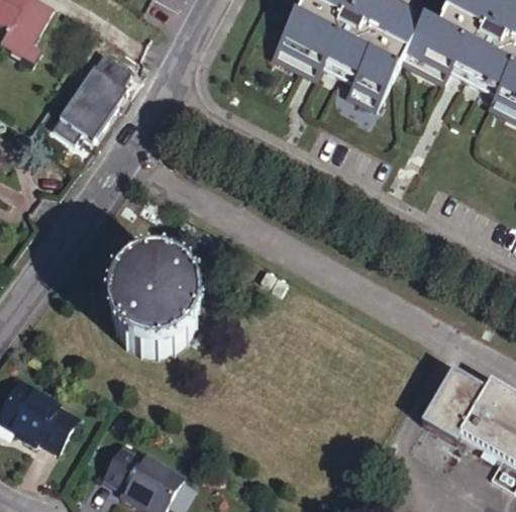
[(9,25),(32,41),(41,28),(49,34),(73,0),(6,0),(20,10),(9,25)]
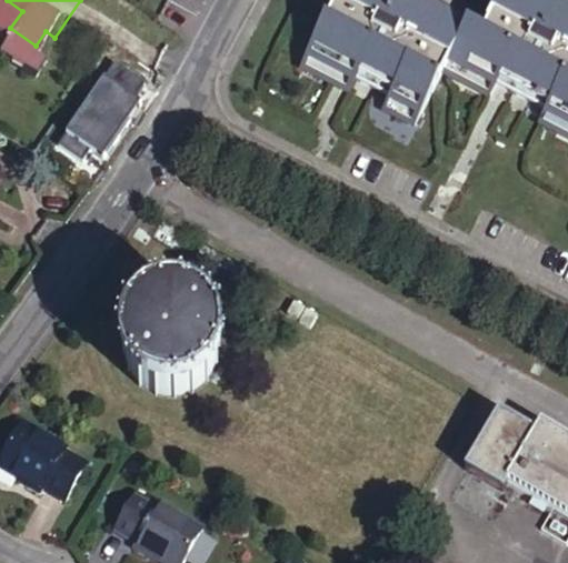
[(444,57),(464,18),(427,0),(336,0),(305,63),(412,119),(444,57)]
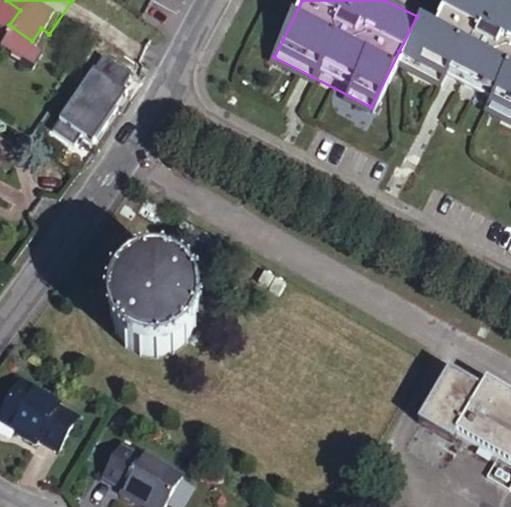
[(439,0),(428,22),(417,16),(399,51),(510,107),(510,0),(439,0)]
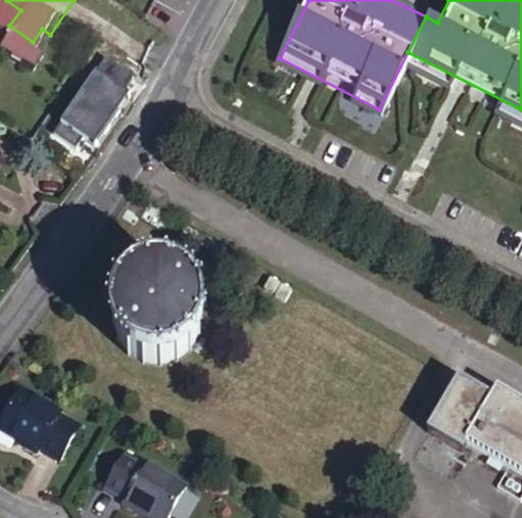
[(103,330),(111,330),(111,367),(174,367),(174,282),(103,281),(103,330)]
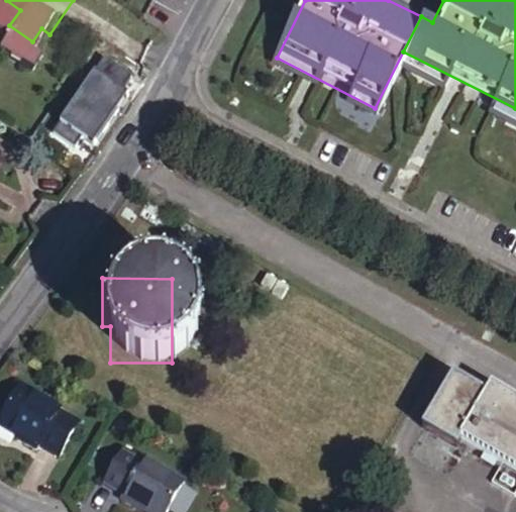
[(498,403),(482,394),(448,375),(446,380),(419,425),(451,444),(457,435),(515,469),(515,398),(505,392),(498,403)]
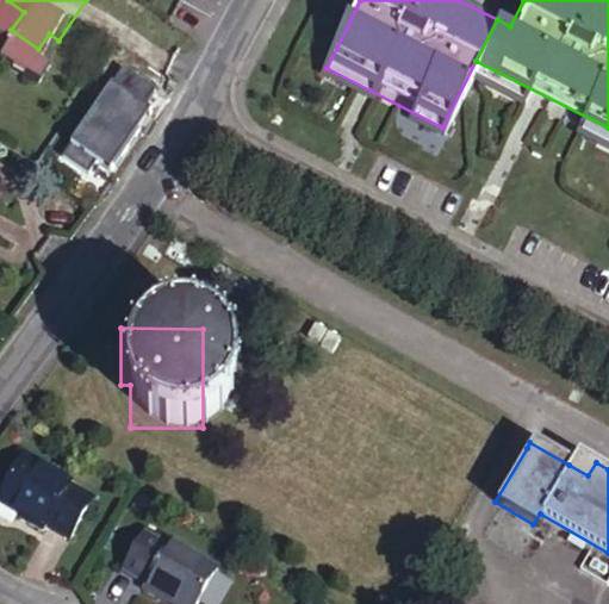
[(67,475),(22,447),(0,480),(0,492),(24,506),(20,511),(38,522),(42,516),(66,531),(91,494),(64,479),(67,475)]
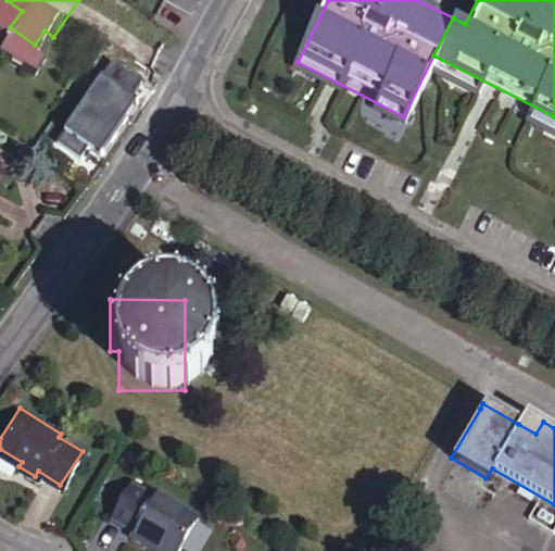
[(525,412),(518,424),(535,434),(543,422),(525,412)]
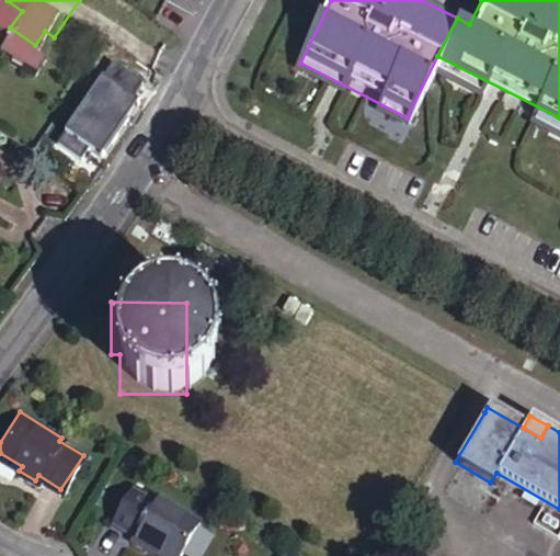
[(151,498),(129,485),(109,520),(130,533),(127,540),(145,551),(148,544),(167,555),(175,555),(198,520),(155,494),(151,498)]
